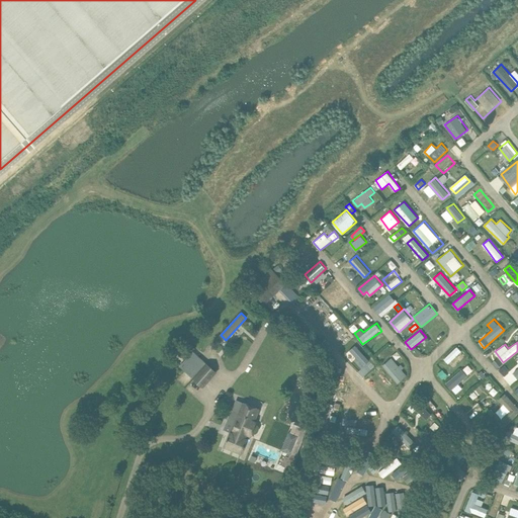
[(456,346),(443,358),(448,363),(461,351),(456,346)]
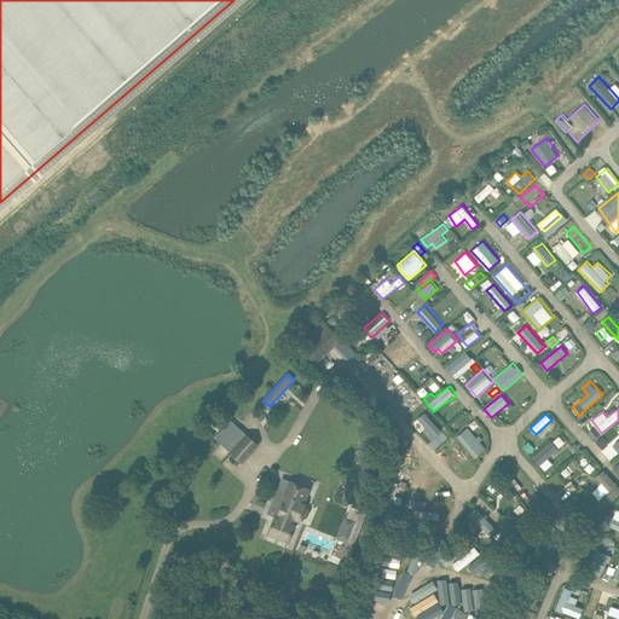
[(230,452),(243,463),(259,445),(236,426),(221,441),(231,451),(230,452)]
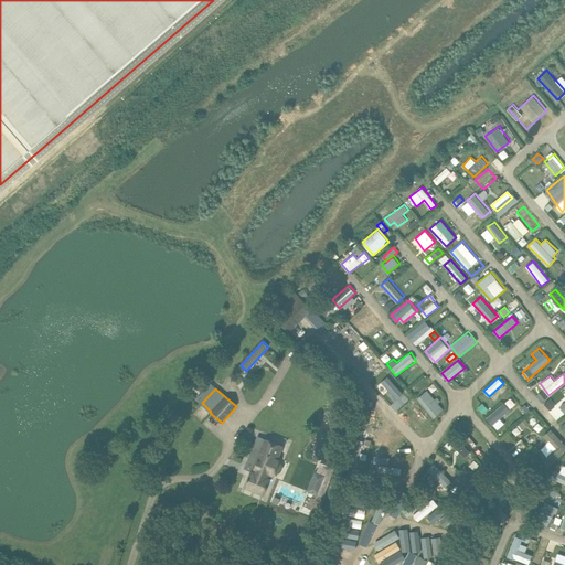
[(438,403),(438,402),(428,388),(417,397),(434,418),(444,409),(438,403)]
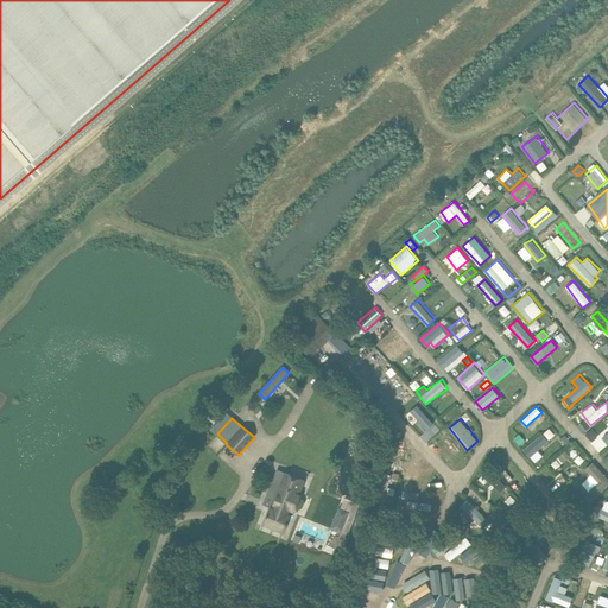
[(584,435),(590,442),(595,438),(589,430),(584,435)]
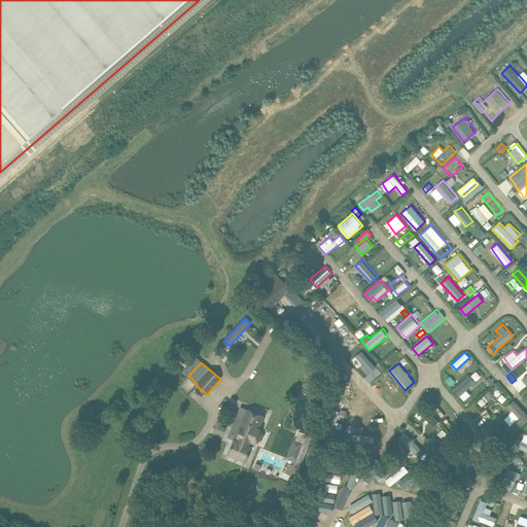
[(459,396),(477,382),(471,375),(453,389),(459,396)]
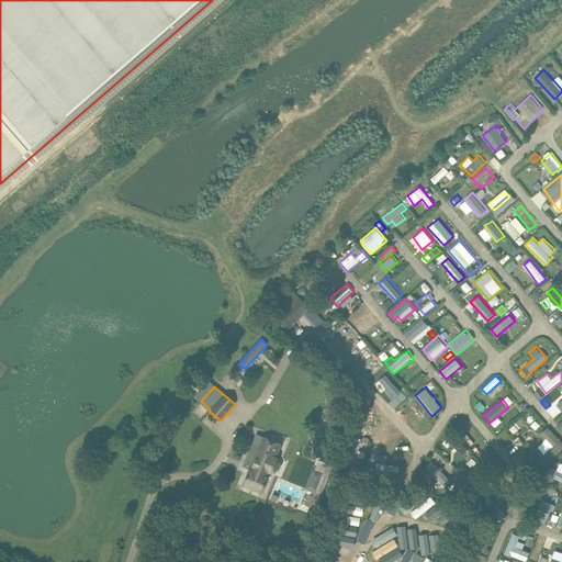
[(480,401),(474,406),(481,412),(485,406),(480,401)]
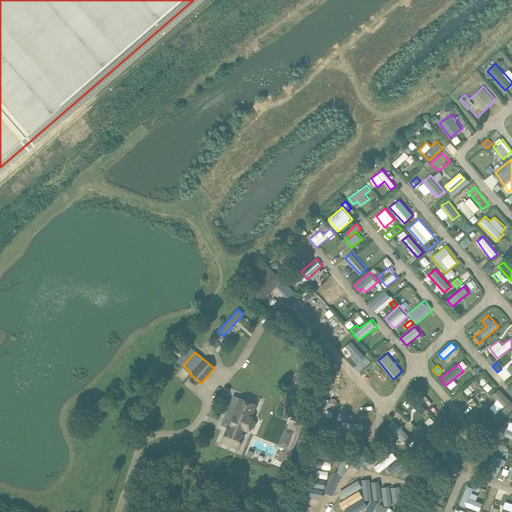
[(468,386),(472,390),(479,384),(475,380),(468,386)]
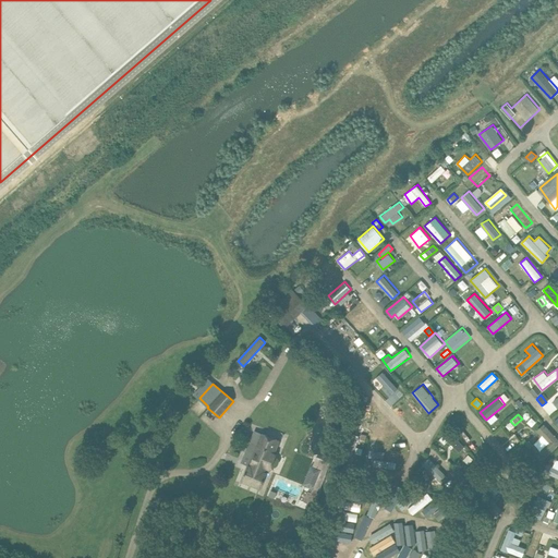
[(549,441),(540,451),(545,457),(557,444),(557,437),(545,423),(537,429),(549,441)]
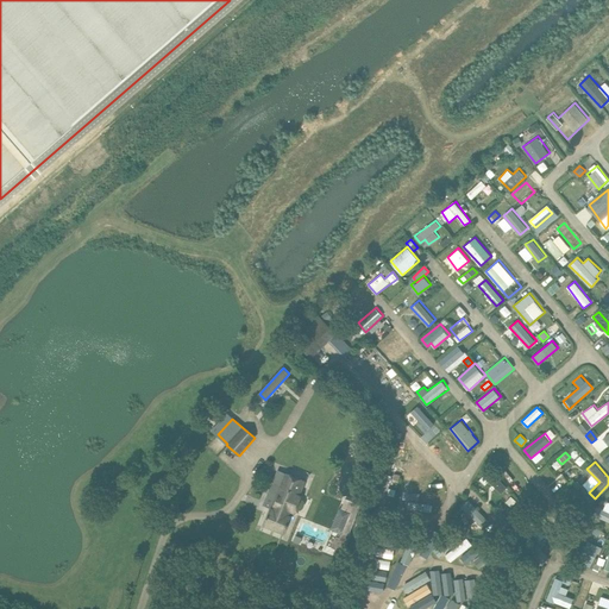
[(283,478),(276,475),(264,504),(271,508),(264,525),(284,533),(305,481),(286,472),(283,478)]
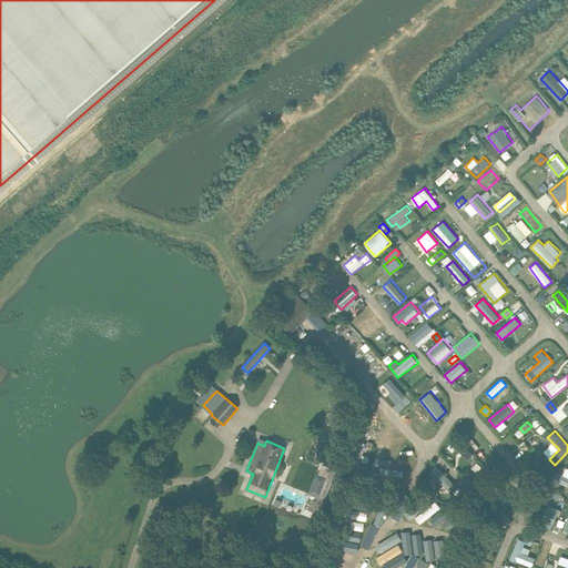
[(551,443),(544,452),(550,457),(559,449),(551,443)]
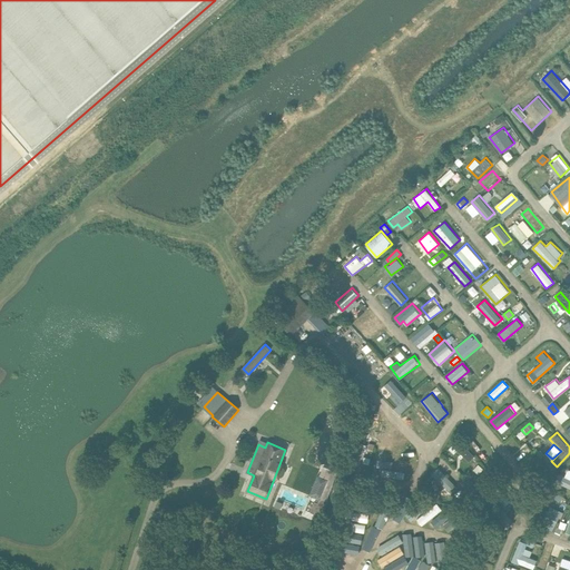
[(439,467),(432,472),(450,492),(457,487),(439,467)]
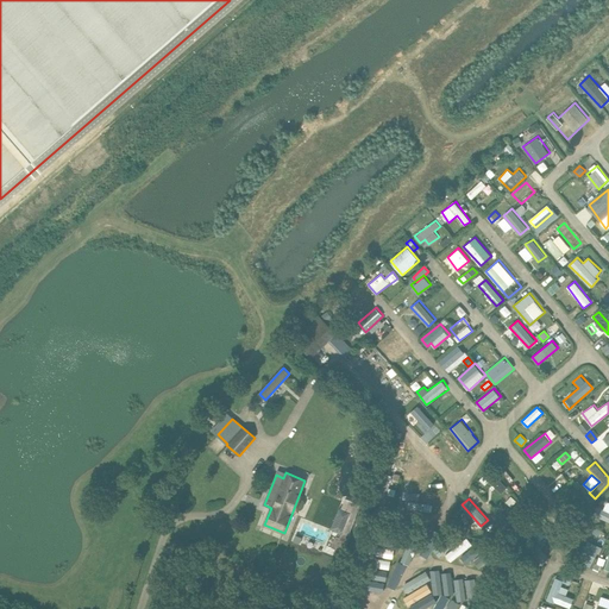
[(350,531),(357,513),(341,507),(339,506),(330,528),(343,533),(340,537),(336,535),(332,546),(337,547),(334,552),(343,556),(352,532),(350,531)]
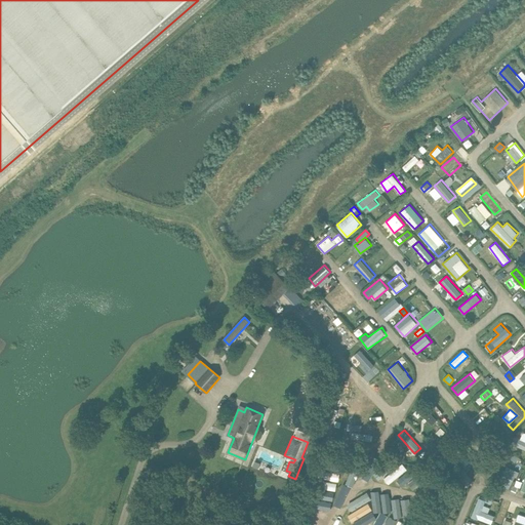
[(384,478),(389,484),(393,480),(400,487),(415,473),(409,467),(406,470),(400,462),(384,478)]
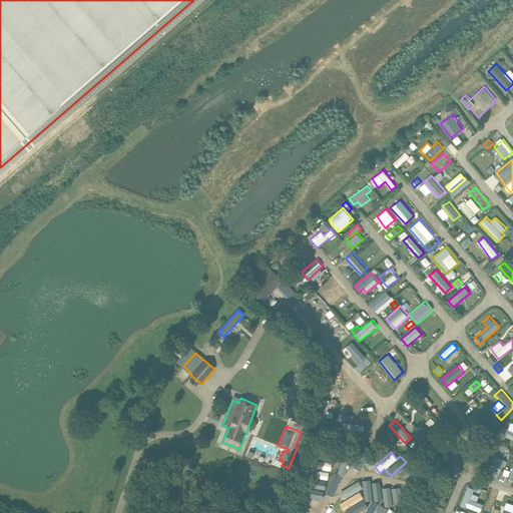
[(338,455),(335,473),(343,475),(346,456),(338,455)]
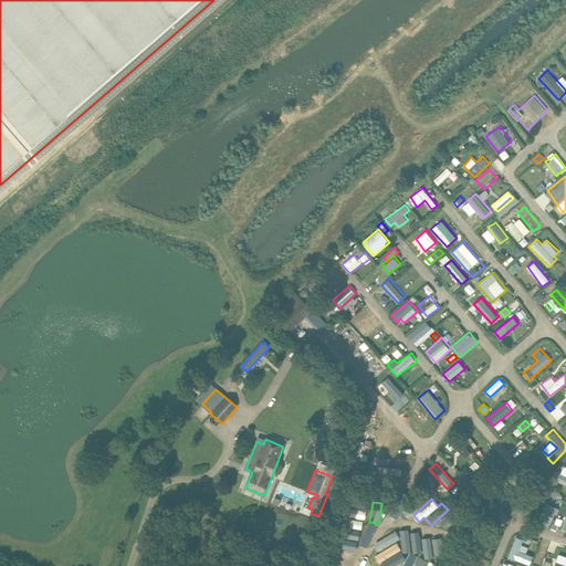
[(538,520),(548,525),(558,509),(548,503),(538,520)]
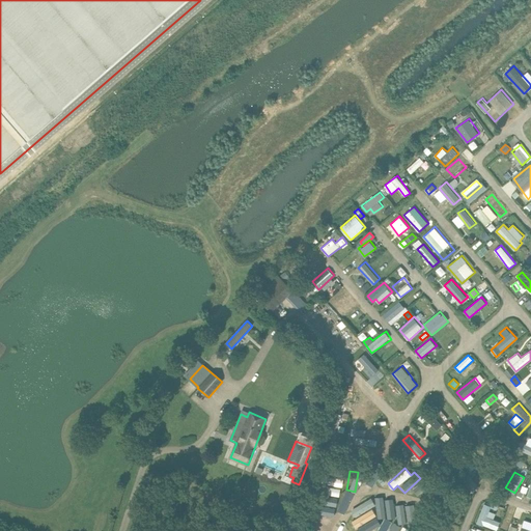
[(330,477),(329,484),(342,486),(344,479),(330,477)]
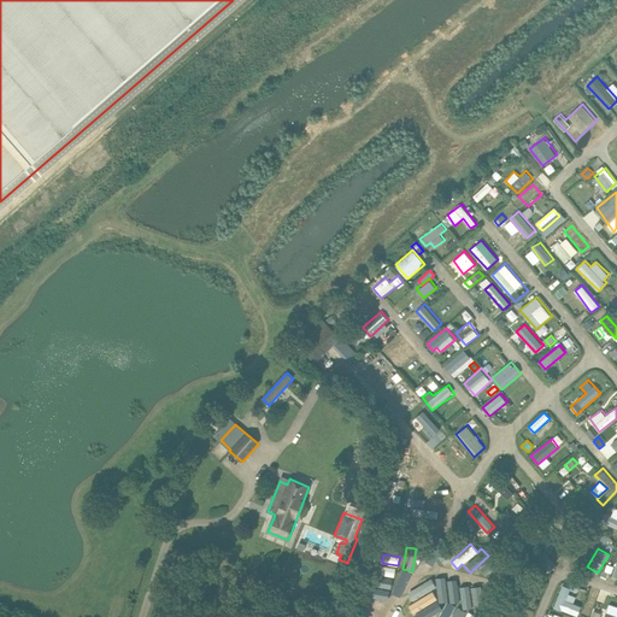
[(491,559),(479,566),(483,574),(495,565),(491,559)]
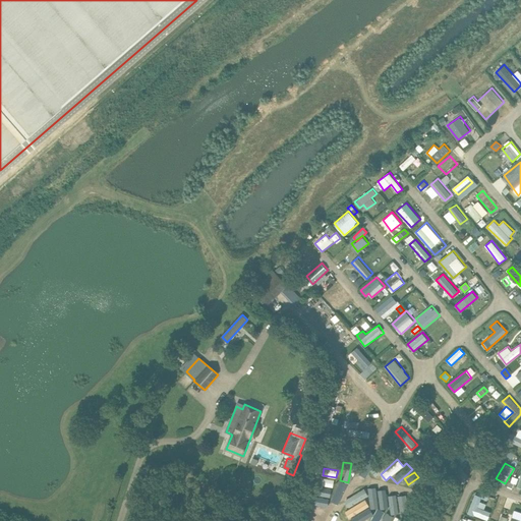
[(374,485),(366,487),(370,511),(388,508),(385,489),(375,490),(374,485)]
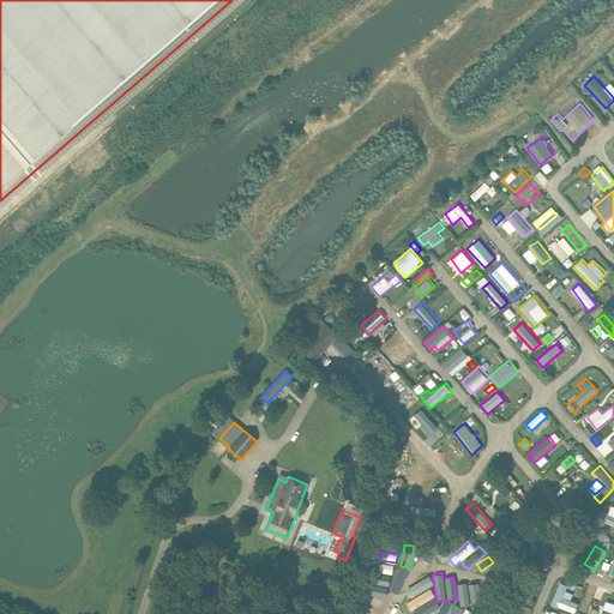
[(458,606),(468,606),(467,581),(457,581),(458,606)]
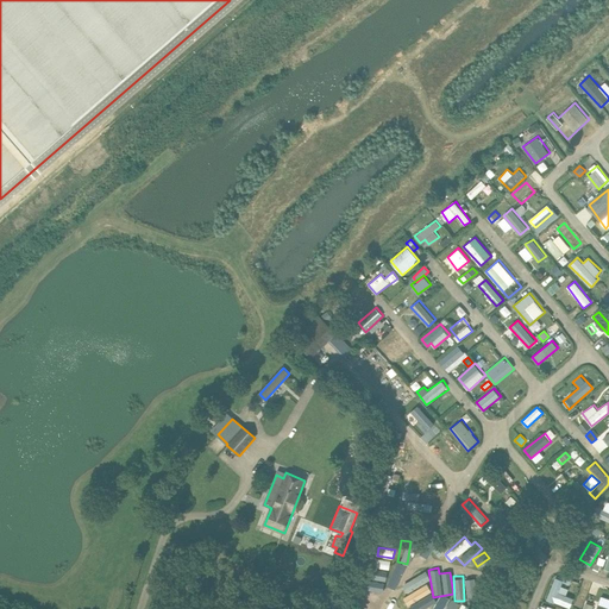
[(428,590),(431,589),(427,579),(400,588),(406,607),(410,606),(412,608),(431,608),(434,608),(428,590)]
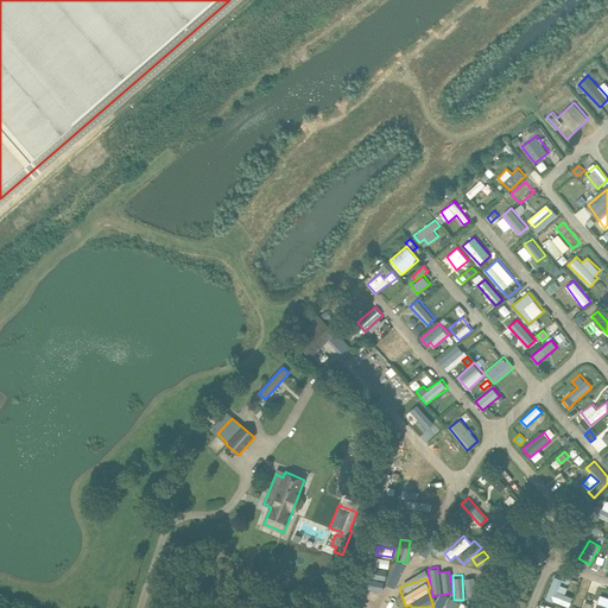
[(475,578),(466,578),(467,606),(476,605),(475,578)]
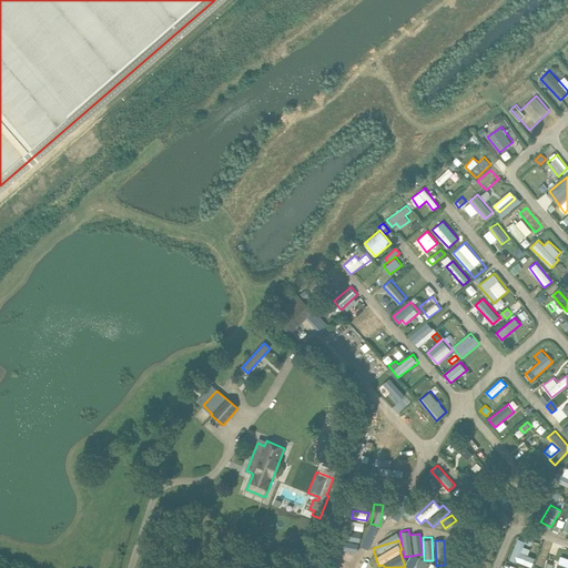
[(347,541),(345,550),(356,553),(358,545),(347,541)]
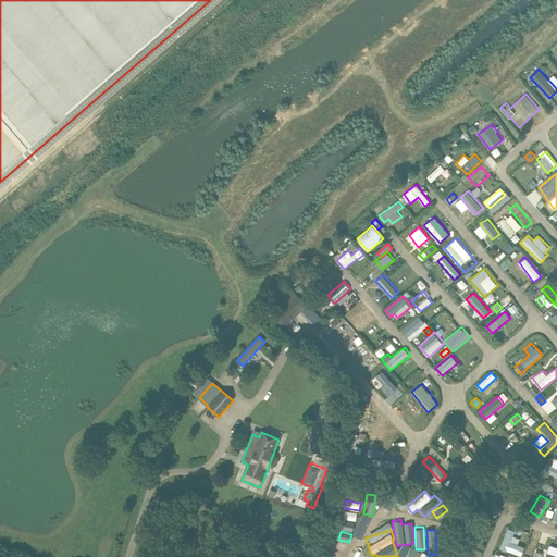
[(413,549),(412,552),(404,547),(398,556),(425,556),(426,556),(413,549)]
